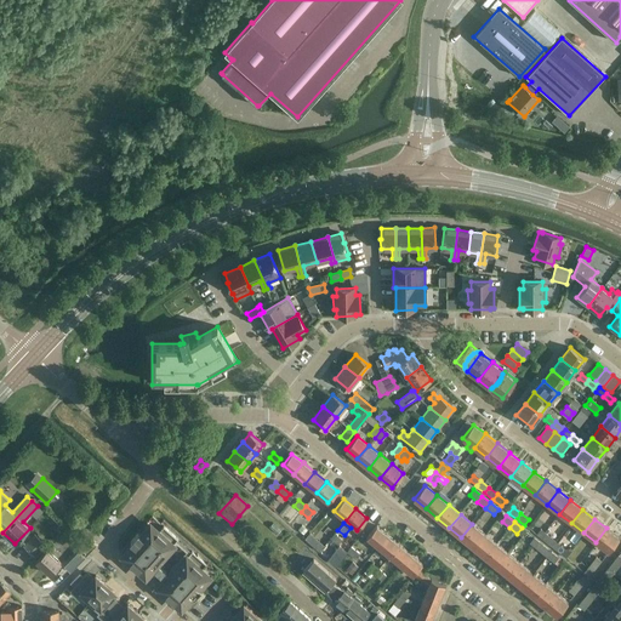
[(473,548),(484,534),(472,524),(461,537),(473,548)]
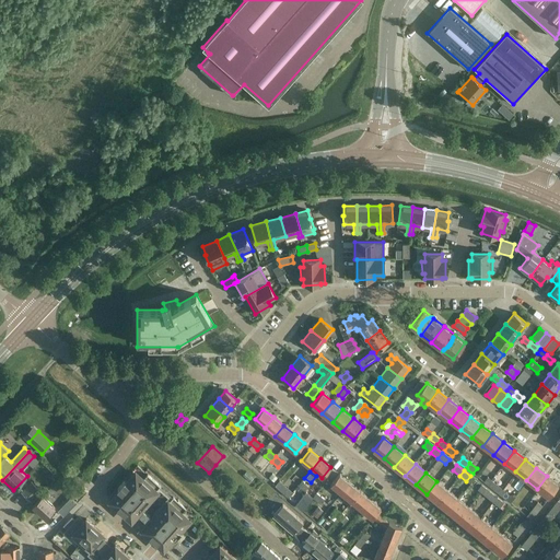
[(142,479),(136,474),(127,483),(125,481),(117,489),(120,491),(112,501),(131,518),(161,486),(148,474),(142,479)]
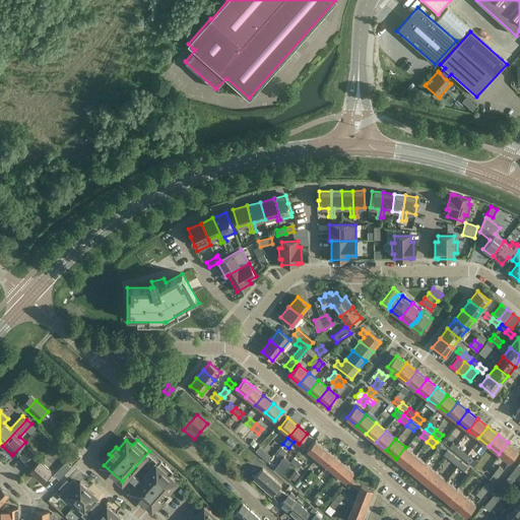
[(316,458),(324,448),(315,441),(305,453),(309,456),(311,454),(316,458)]
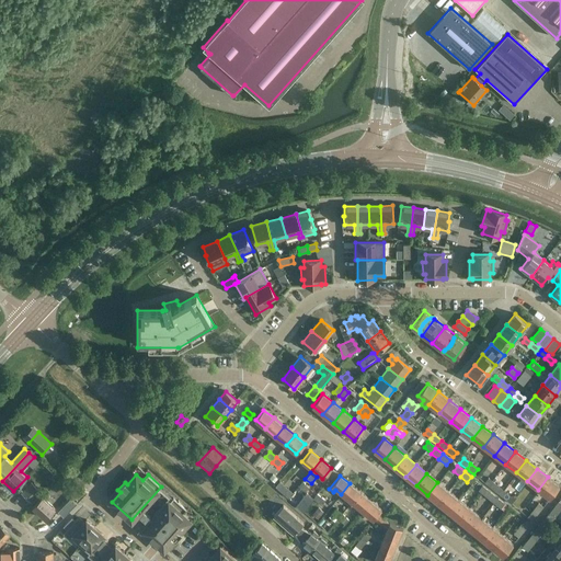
[(548,477),(538,490),(549,499),(559,485),(548,477)]
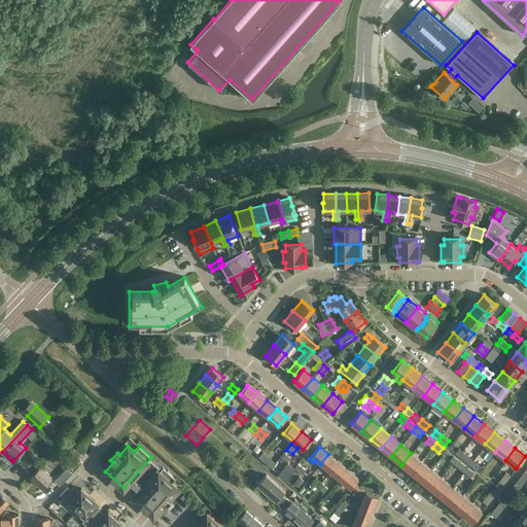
[(462,459),(465,454),(459,449),(455,454),(462,459)]
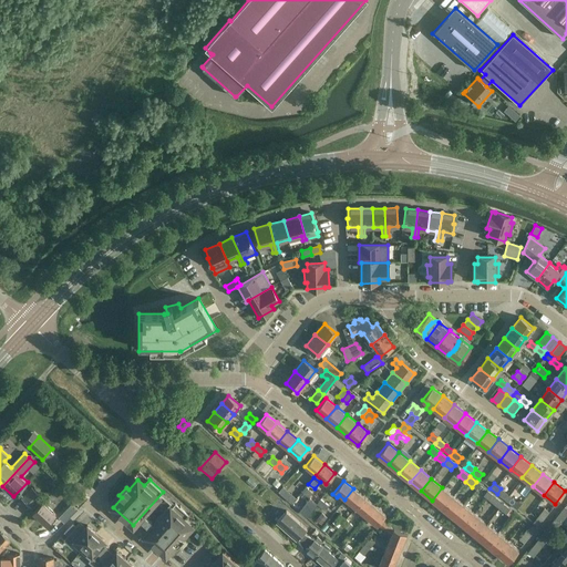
[(54,500),(62,492),(57,487),(50,494),(54,500)]
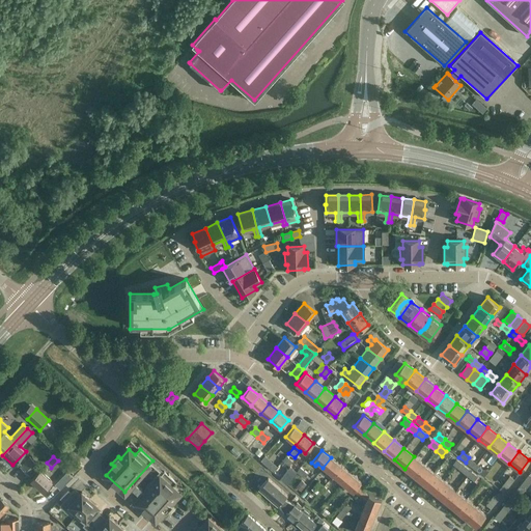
[(286,456),(282,460),(280,464),(286,469),(288,466),(292,462),(286,456)]
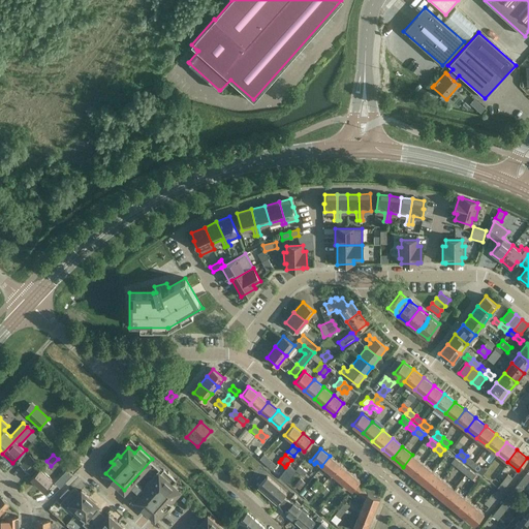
[(413,475),(423,463),(412,455),(403,467),(413,475)]
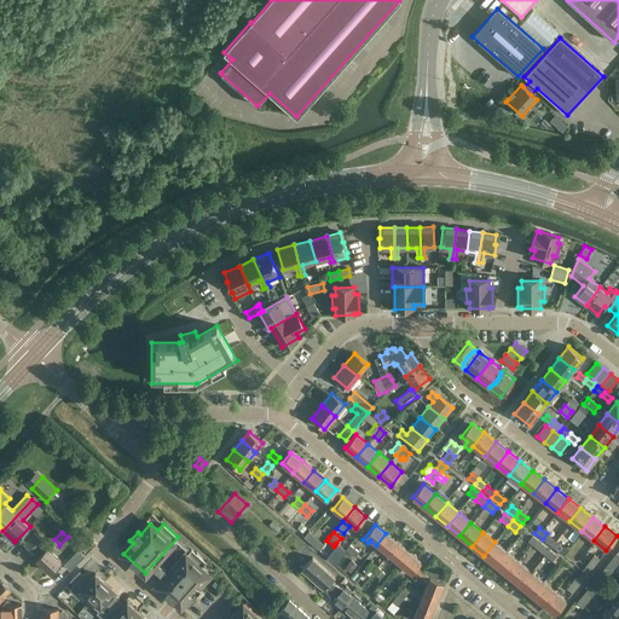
[(35,555),(45,544),(34,533),(24,544),(35,555)]
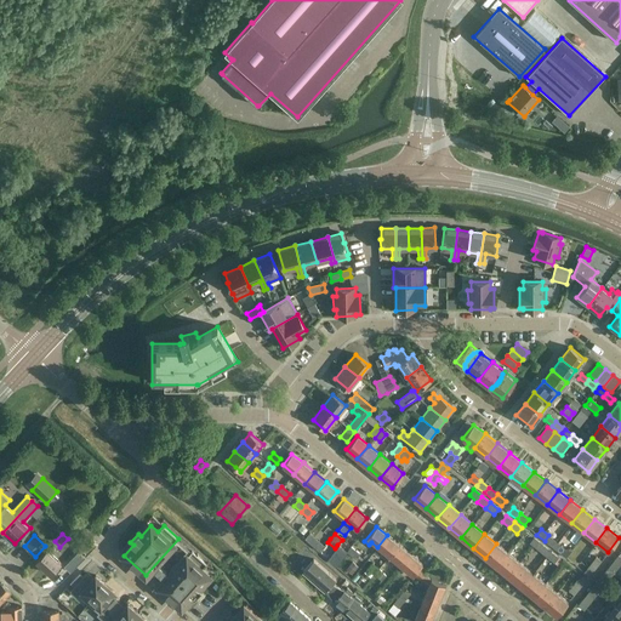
[(388,556),(398,545),(387,535),(377,547),(383,552),(381,554),(386,559),(388,556)]
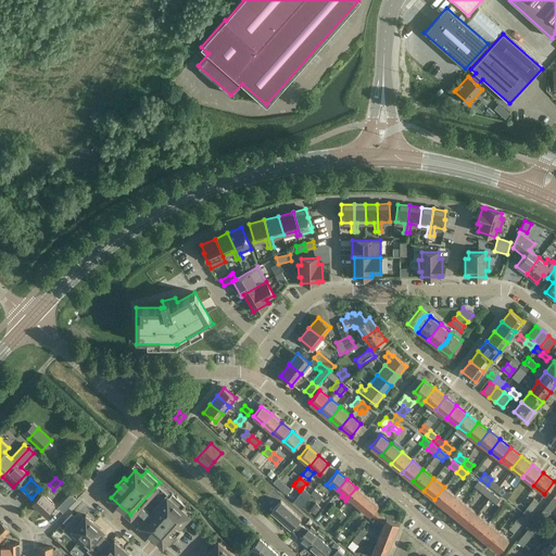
[(494,491),(498,485),(491,479),(488,484),(494,491)]
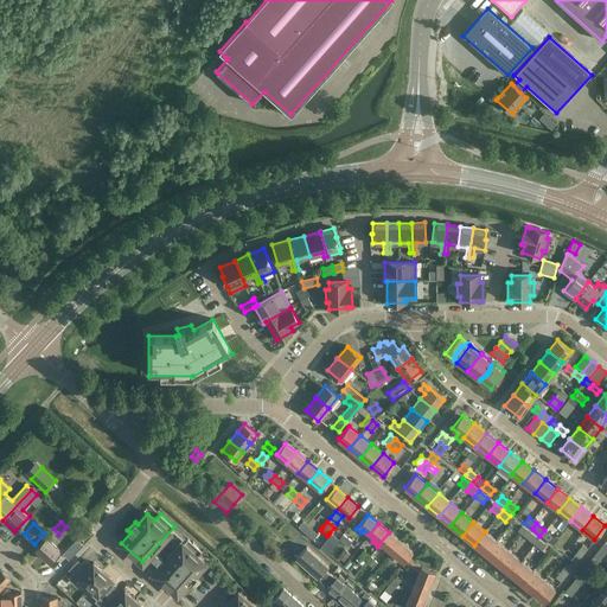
[(525,537),(530,532),(522,525),(517,531),(525,537)]
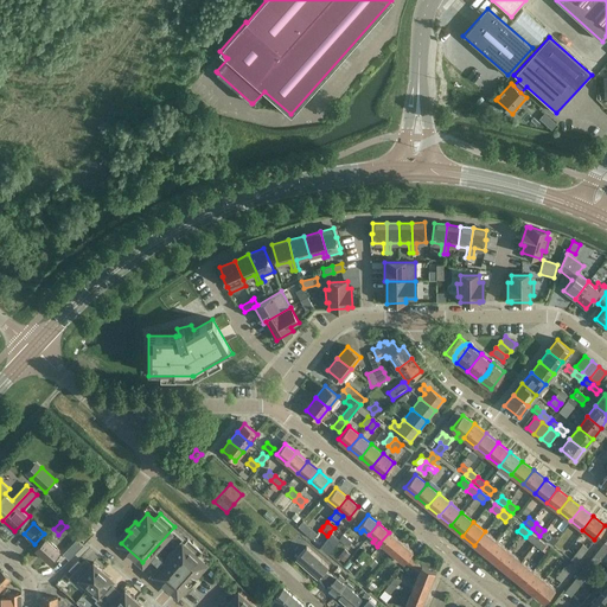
[(310,528),(305,532),(312,540),(317,534),(310,528)]
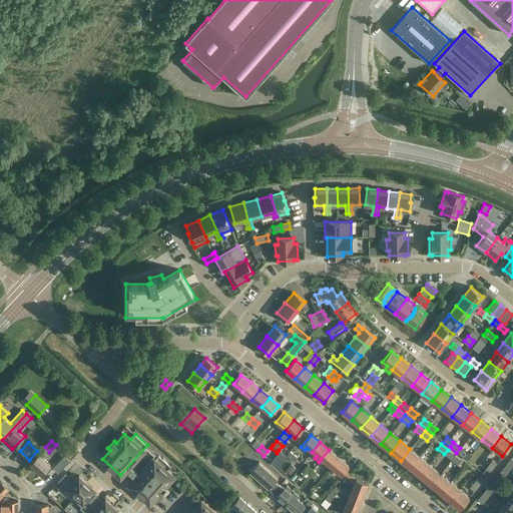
[(460,448),(456,453),(463,458),(464,458),(467,453),(460,448)]
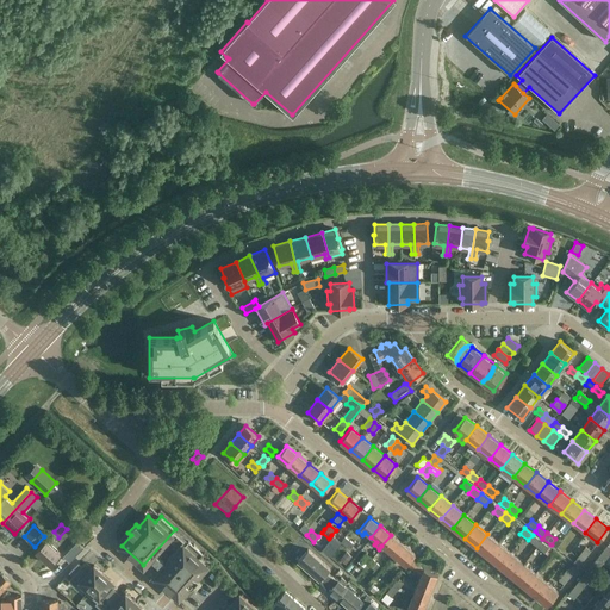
[(489,558),(499,543),(487,534),(477,548),(489,558)]
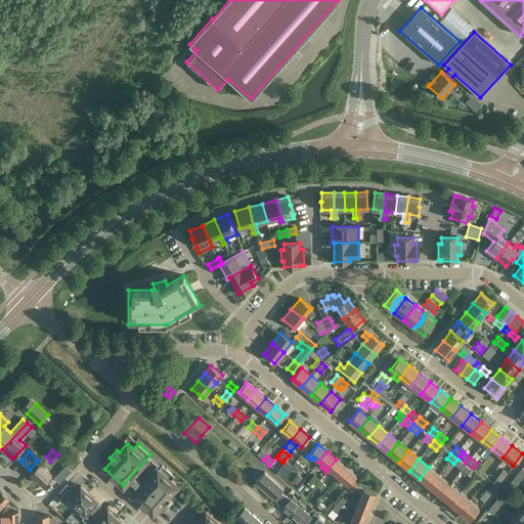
[(42,485),(51,475),(44,468),(47,464),(43,460),(39,464),(30,474),(42,485)]
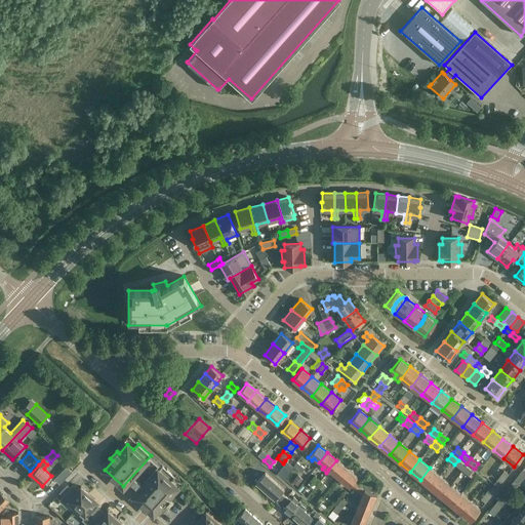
[(277,473),(279,474),(280,476),(283,478),(284,479),(293,467),(286,460),(277,473)]
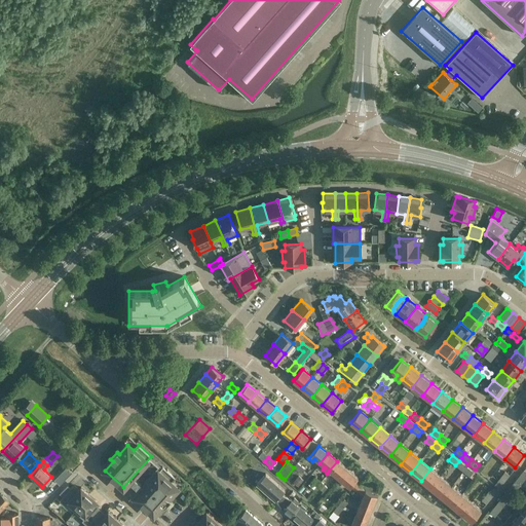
[(339,479),(347,470),(337,461),(329,471),(339,479)]
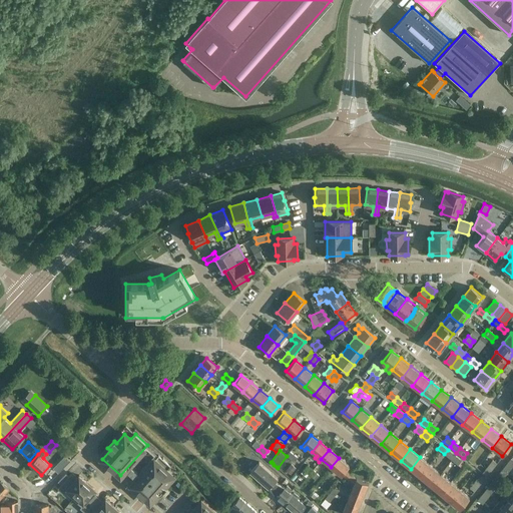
[(451,460),(455,455),(448,450),(444,454),(451,460)]
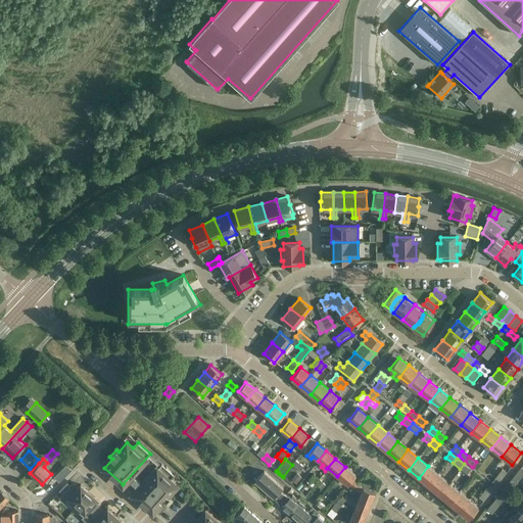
[(298,470),(302,466),(295,461),(292,465),(298,470)]
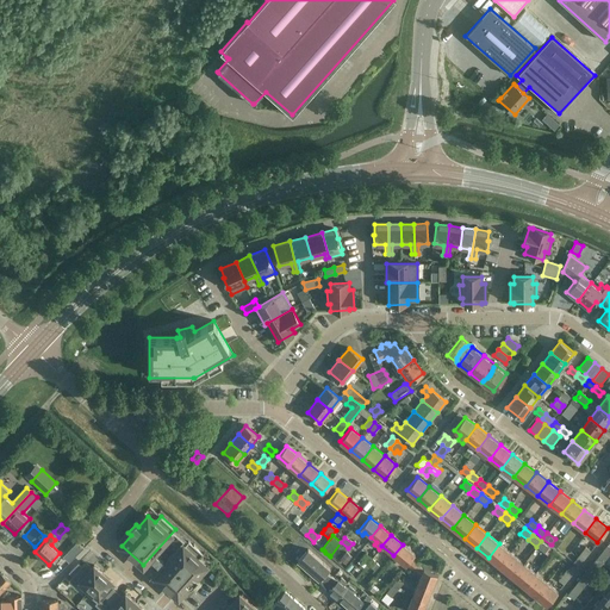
[(552,545),(551,545),(555,548),(562,540),(560,537),(555,539),(552,545)]
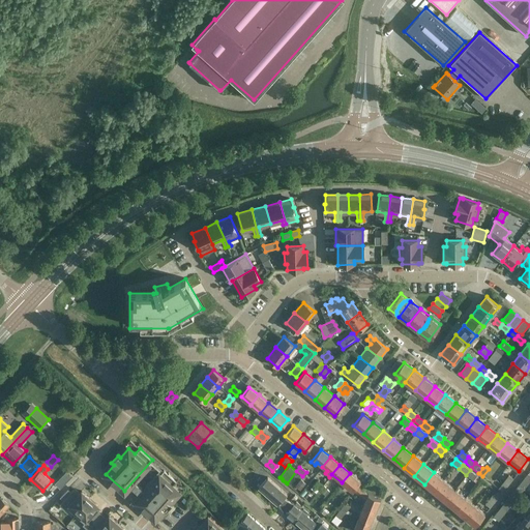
[(166,511),(172,504),(170,501),(178,493),(172,487),(176,481),(164,470),(137,501),(155,518),(163,508),(166,511)]
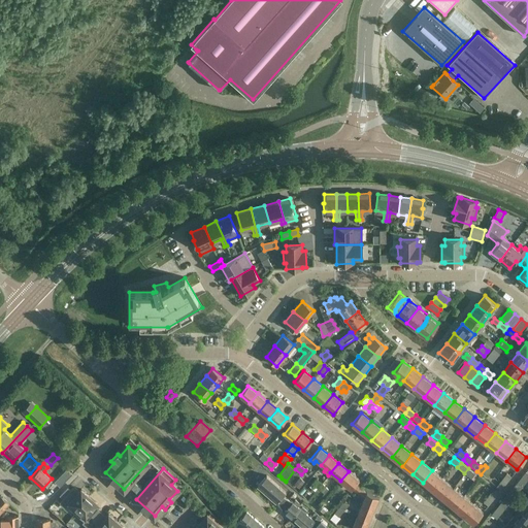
[(468,468),(464,473),(471,479),(475,474),(468,468)]
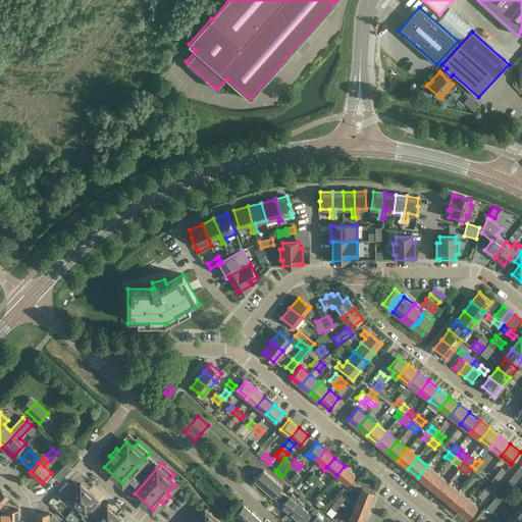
[(67,465),(57,474),(62,478),(71,469),(67,465)]
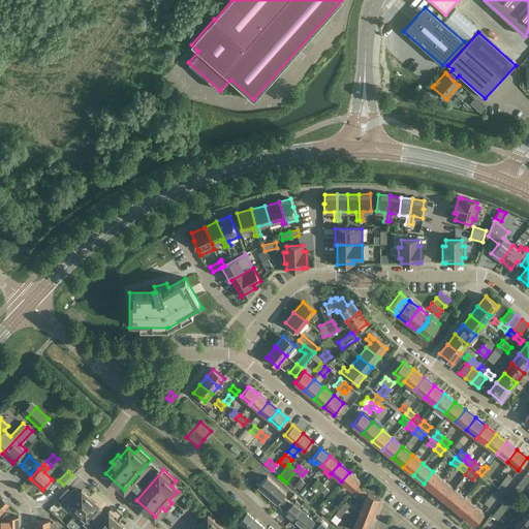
[(433,492),(443,479),(433,471),(424,484),(433,492)]
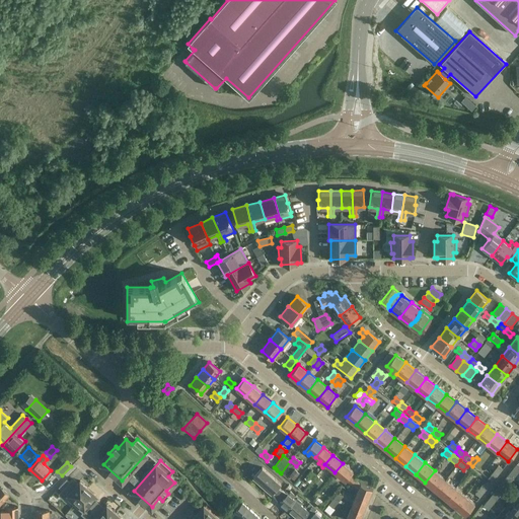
[(346,480),(349,475),(353,471),(343,463),(335,472),(345,482),(346,480)]
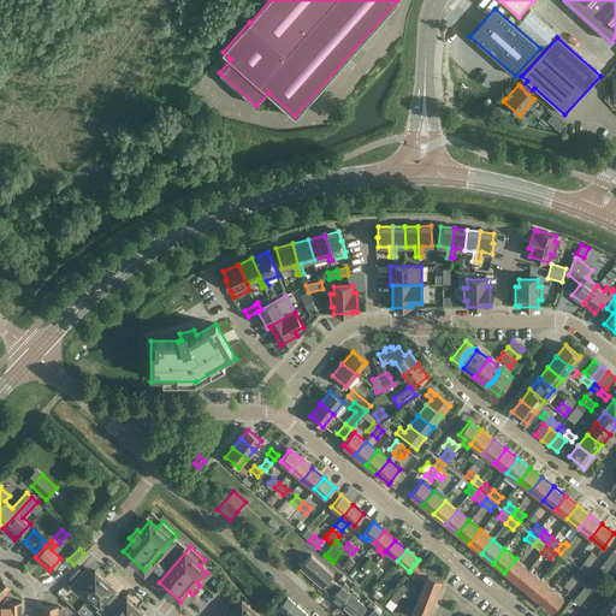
[(585,560),(591,564),(597,557),(591,552),(585,560)]
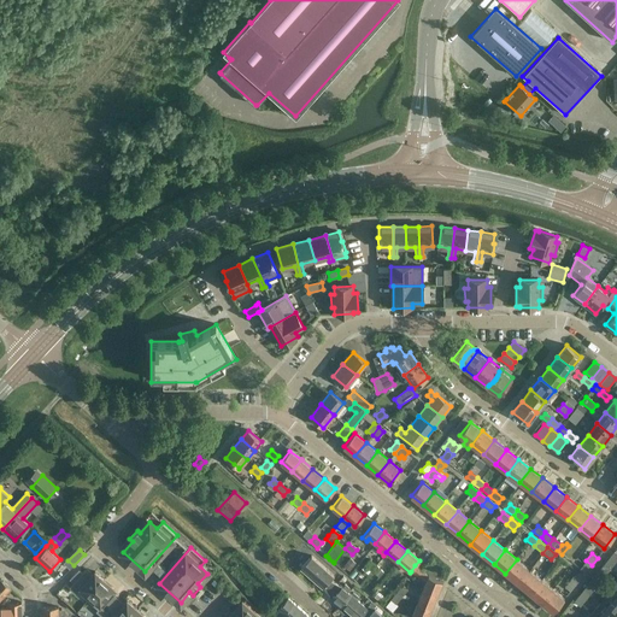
[(610,570),(616,560),(616,556),(613,553),(604,565),(610,570)]
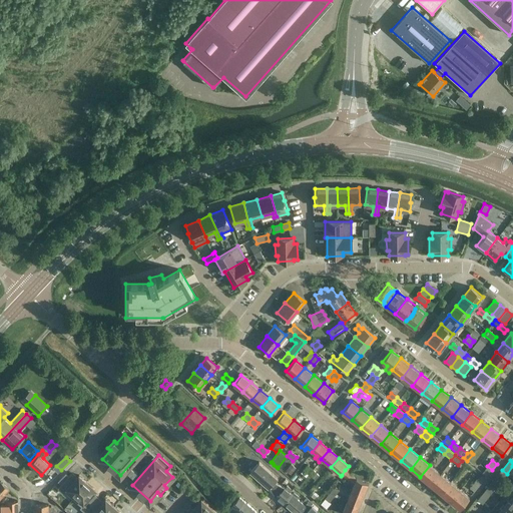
[(250,470),(248,473),(268,489),(269,489),(276,498),(277,499),(284,504),(284,505),(294,512),(299,512),(300,512),(304,512),(311,505),(307,502),(304,505),(297,498),(299,497),(294,493),(293,494),(290,492),(292,489),(287,485),(287,486),(285,488),(275,483),(278,479),(276,478),(274,476),(260,463),(259,462),(250,470)]
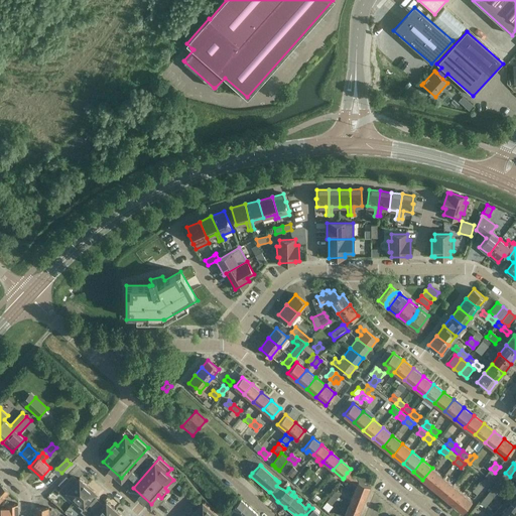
[(432,488),(442,476),(432,468),(422,480),(432,488)]
